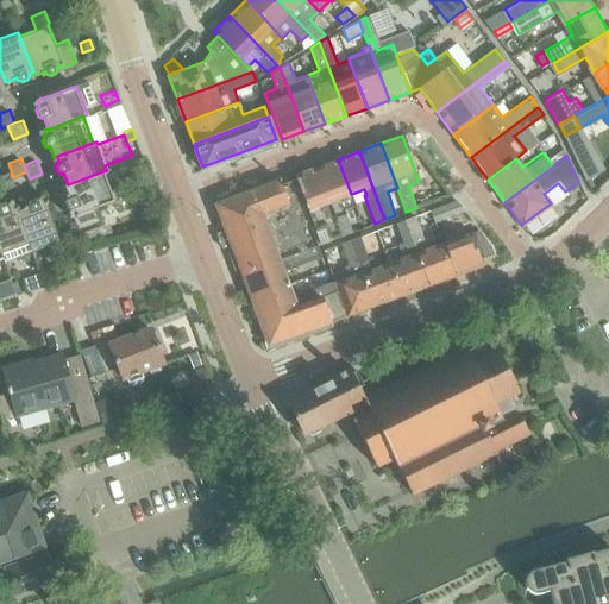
[(338,159),(318,167),(343,236),(352,232),(344,208),(356,203),(352,194),(351,194),(338,159)]
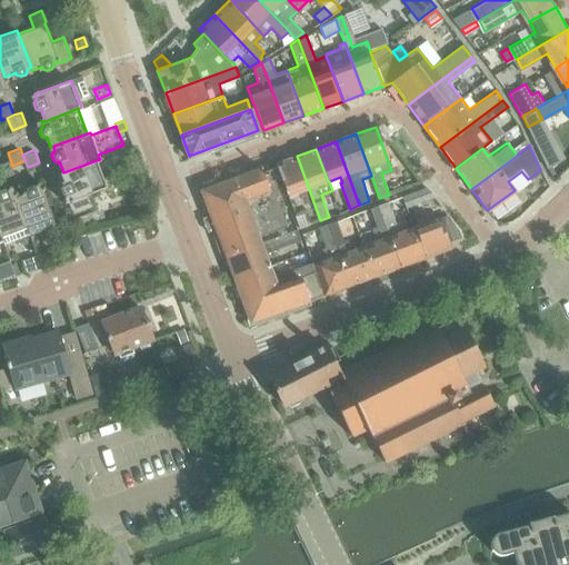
[(300,228),(320,220),(297,156),(277,164),(300,228)]
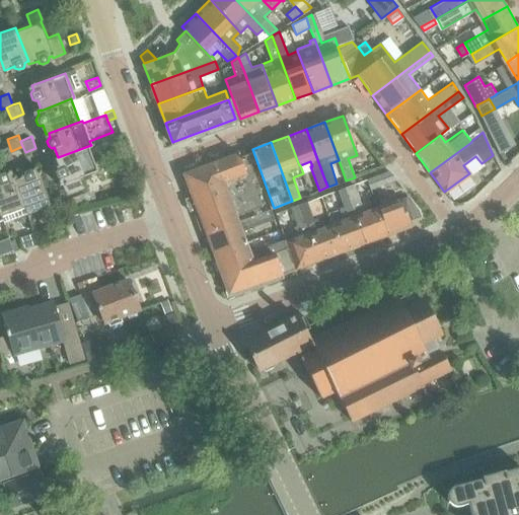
[(13,156),(11,151),(9,145),(0,148),(0,156),(2,161),(13,156)]
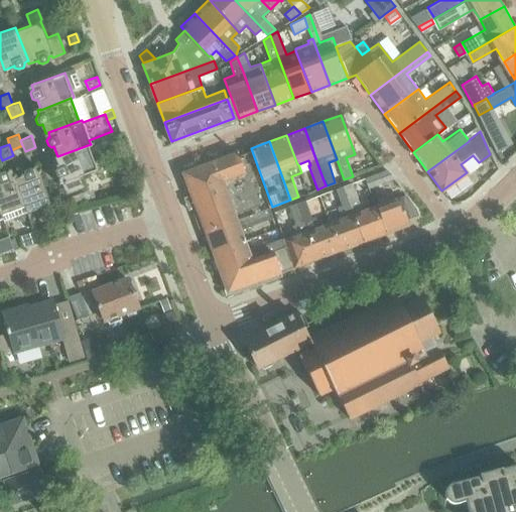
[(93,159),(88,145),(57,156),(54,157),(57,166),(55,167),(54,169),(54,170),(56,176),(59,177),(61,176),(62,180),(60,180),(66,193),(84,185),(80,175),(95,169),(99,170),(108,167),(104,155),(93,159)]
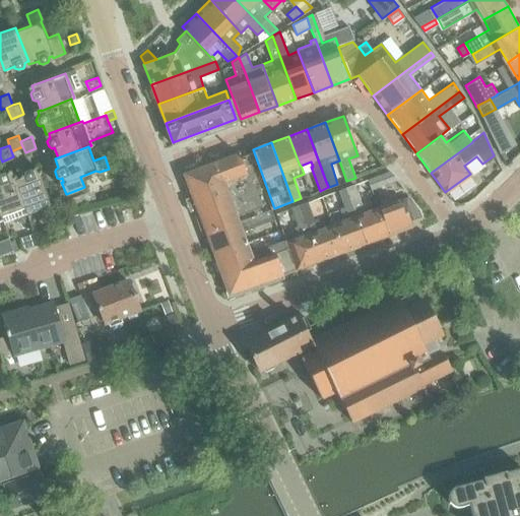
[(186,174),(208,234),(270,210),(248,150),(186,174)]
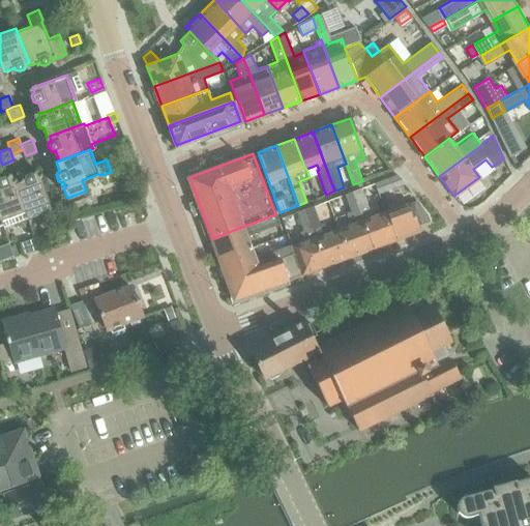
[(25,178),(16,181),(15,181),(25,210),(25,211),(27,215),(52,207),(39,173),(35,174),(34,173),(31,171),(26,172),(24,176),(25,178)]
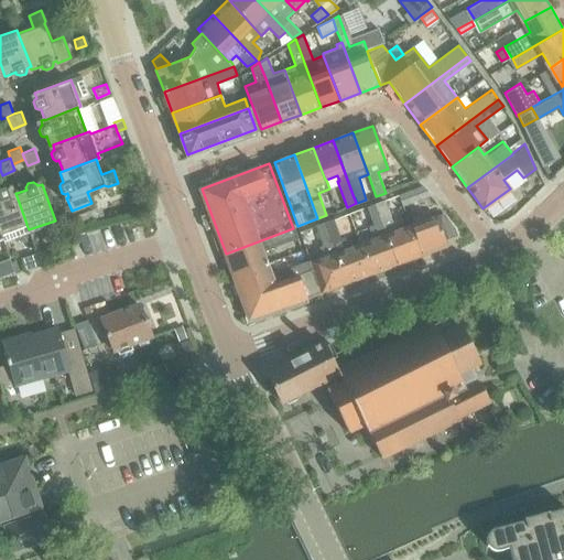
[(423,184),(399,193),(402,203),(430,194),(423,184)]
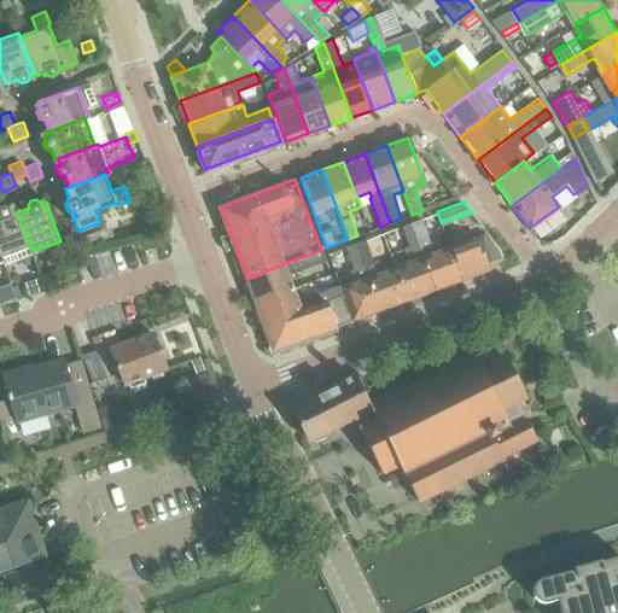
[(0,250),(1,255),(3,255),(16,250),(17,256),(31,251),(29,246),(29,245),(17,211),(18,211),(16,205),(10,208),(9,205),(6,204),(0,205),(0,250)]
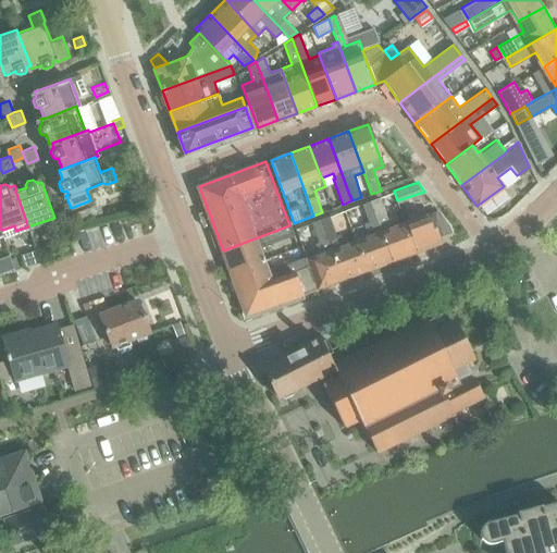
[(380,196),(368,200),(391,261),(416,253),(404,220),(391,225),(380,196)]
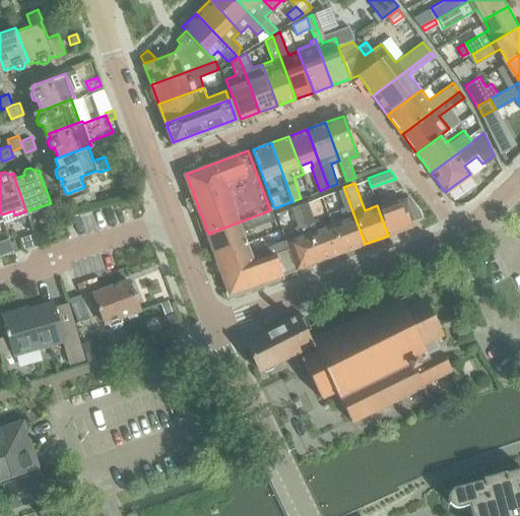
[(343,217),(331,222),(342,252),(365,244),(343,187),(339,189),(344,205),(339,206),(343,217)]
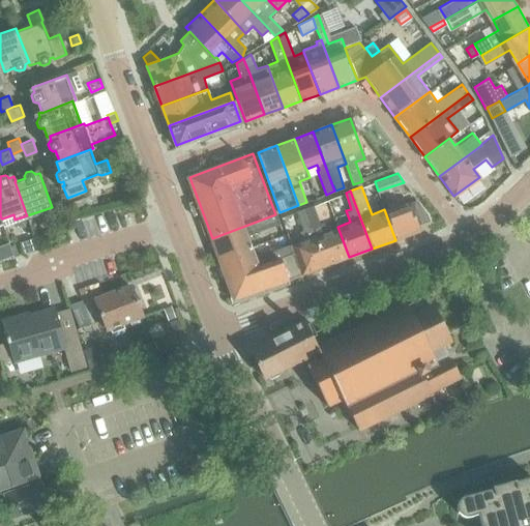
[(408,201),(384,209),(395,240),(419,231),(416,225),(429,220),(425,213),(415,200),(408,203),(408,201)]
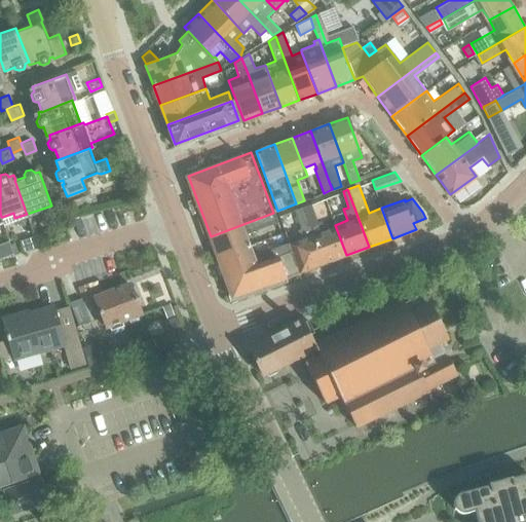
[(311,203),(302,207),(324,264),(346,255),(335,225),(324,229),(321,220),(317,221),(311,203)]
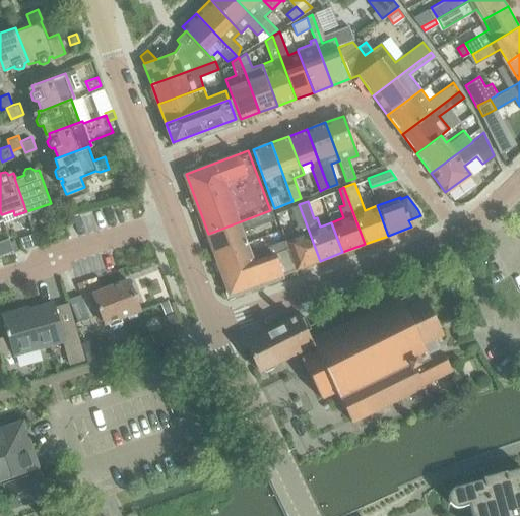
[(294,237),(285,239),(288,249),(297,269),(320,261),(299,204),(287,208),(294,226),(290,228),(294,237)]
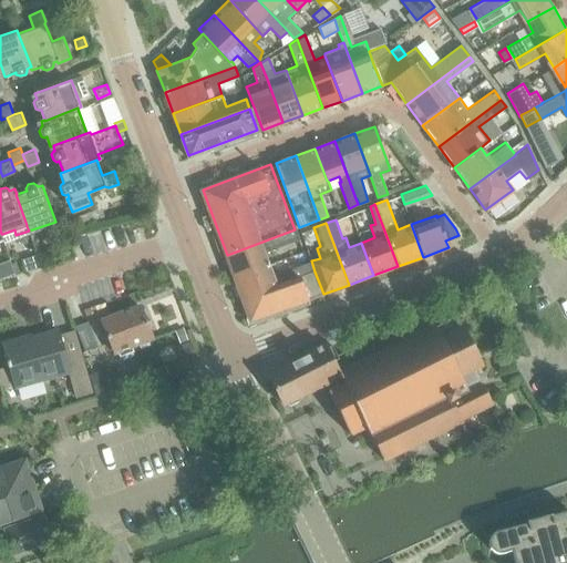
[(227,255),(235,277),(269,264),(264,252),(298,239),(295,229),(227,255)]
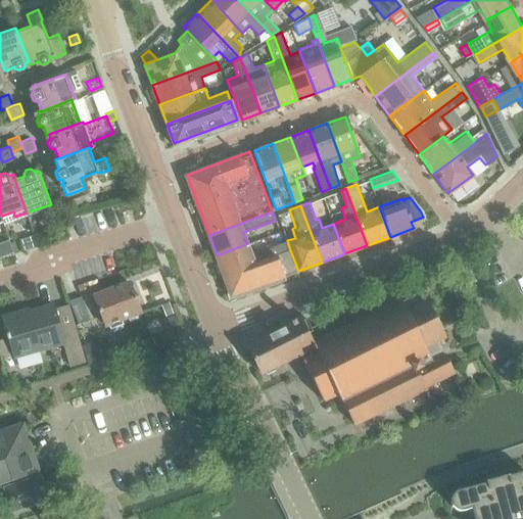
[(217,255),(224,275),(290,250),(287,240),(282,242),(282,241),(251,252),(248,243),(217,255)]
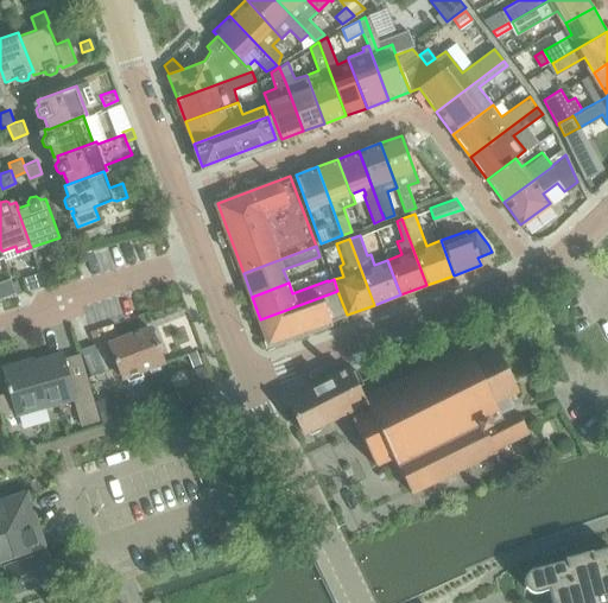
[(318,325),(347,315),(337,291),(260,319),(268,342),(305,329),(306,332),(318,328),(318,325)]
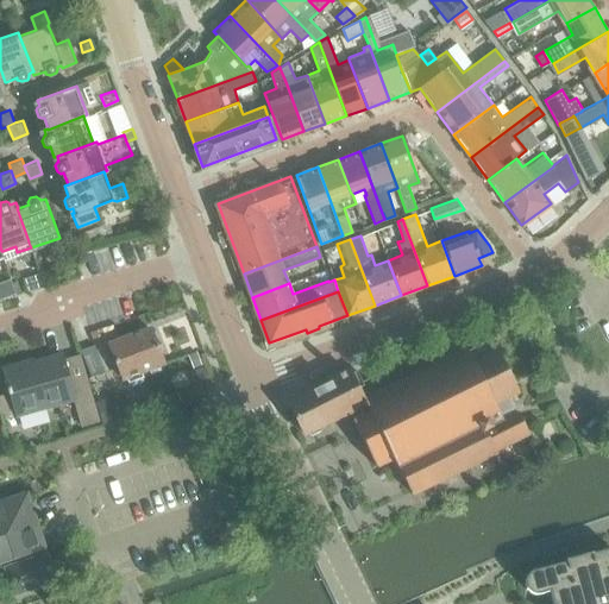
[(139,370),(163,360),(150,326),(108,343),(123,377),(126,375),(129,379),(140,375),(139,370)]
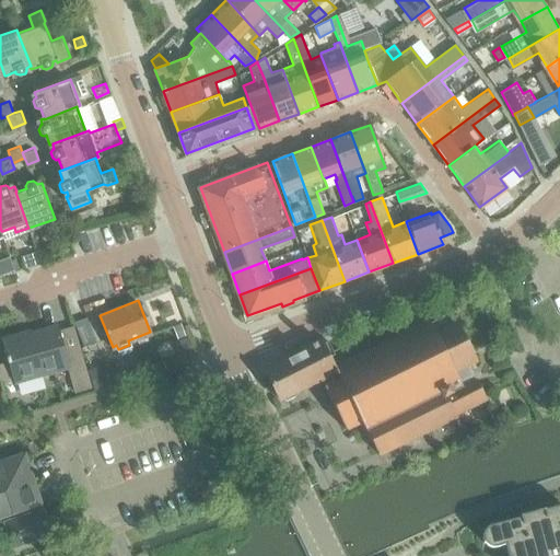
[(358,337),(333,350),(327,339),(316,344),(315,343),(311,345),(312,347),(266,369),(279,396),(282,395),(287,398),(294,395),(294,390),(325,374),(328,381),(323,384),(343,426),(359,419),(363,428),(365,427),(377,451),(392,444),(393,447),(396,446),(395,443),(406,438),(407,440),(410,438),(409,436),(422,430),(422,432),(426,431),(424,429),(436,423),(438,425),(441,424),(440,421),(454,414),(453,412),(483,397),(467,362),(474,358),(457,324),(450,327),(444,315),(429,322),(428,319),(424,320),(427,324),(415,329),(412,325),(410,326),(409,325),(395,333),(395,334),(394,335),(395,339),(383,345),(382,340),(378,342),(381,346),(369,351),(366,348),(363,349),(362,348),(358,337)]
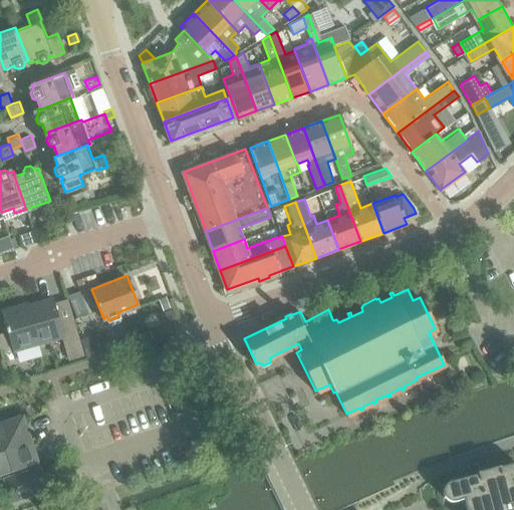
[(77,316),(88,312),(79,290),(68,294),(77,316)]
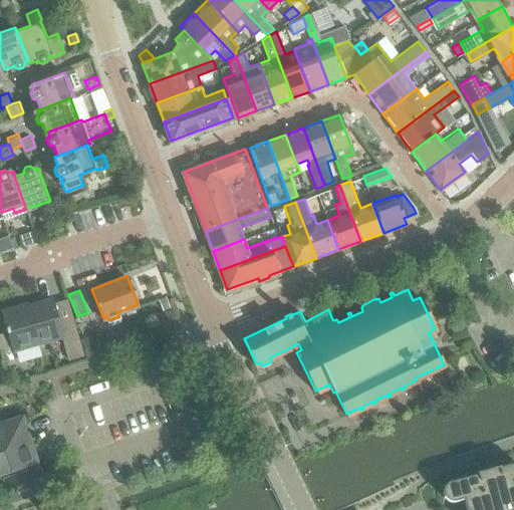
[(166,294),(159,297),(163,309),(170,306),(166,294)]
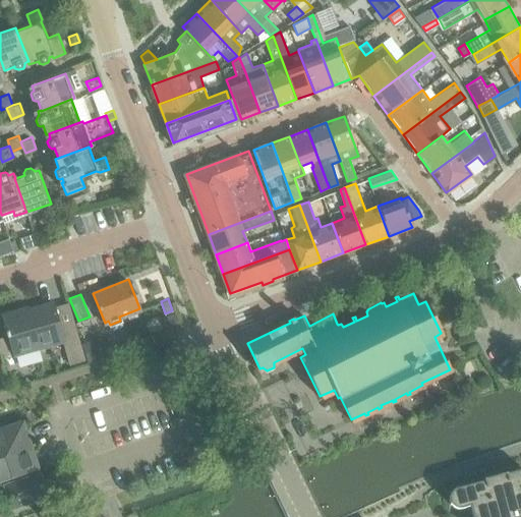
[(14,353),(64,339),(53,301),(20,310),(20,309),(2,314),(7,335),(9,334),(14,353)]
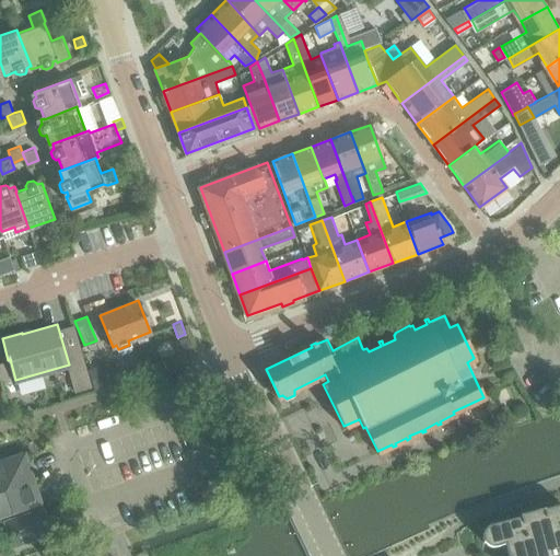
[(186,335),(173,340),(178,354),(191,348),(186,335)]
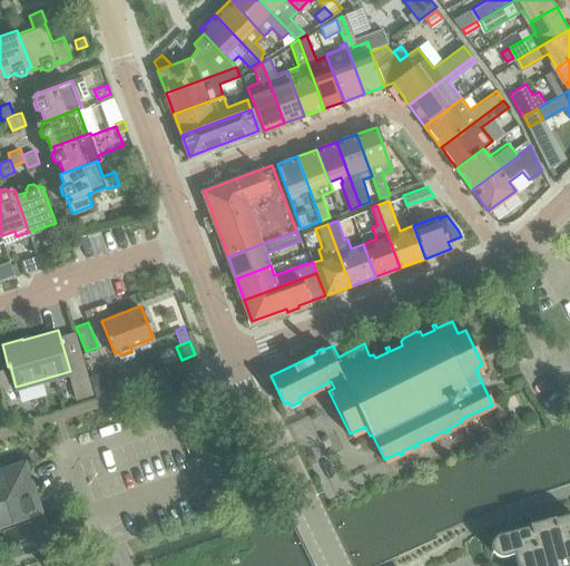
[(111,366),(88,374),(97,396),(121,387),(126,384),(123,374),(117,377),(116,377),(111,366)]
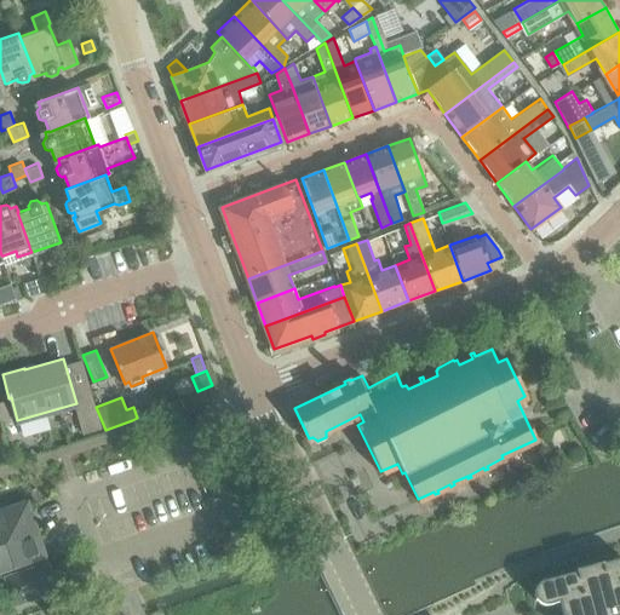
[(0,572),(44,558),(28,510),(0,518),(0,572)]
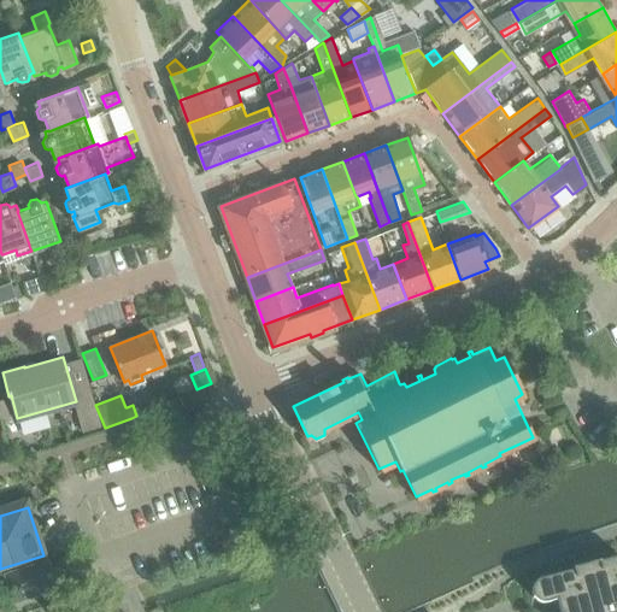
[(616,611),(616,555),(615,555),(600,559),(600,558),(573,565),(574,568),(541,576),(539,576),(539,577),(536,578),(535,580),(534,582),(533,583),(533,586),(533,587),(533,588),(533,590),(534,593),(534,594),(536,596),(538,598),(539,599),(541,599),(544,599),(545,599),(546,599),(557,596),(560,611),(616,611)]
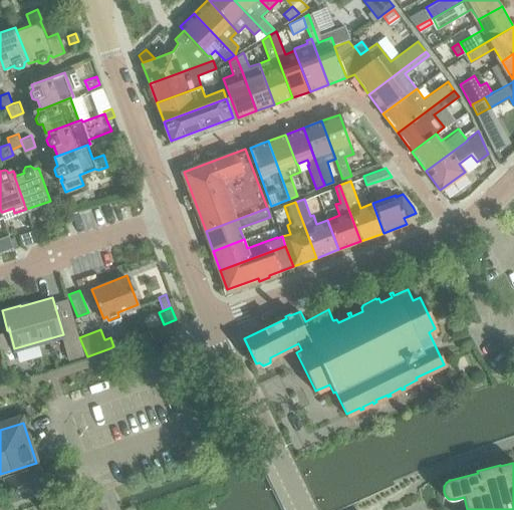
[(2,476),(10,502),(48,490),(39,464),(2,476)]
